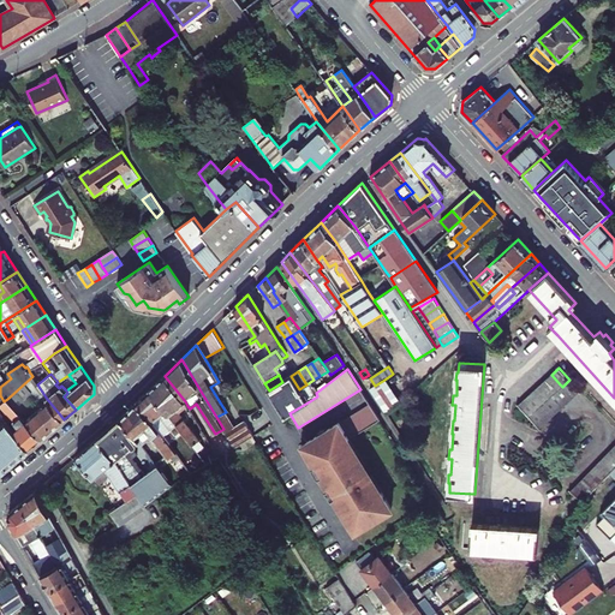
[(544,381),(555,393),(562,387),(551,375),(544,381)]
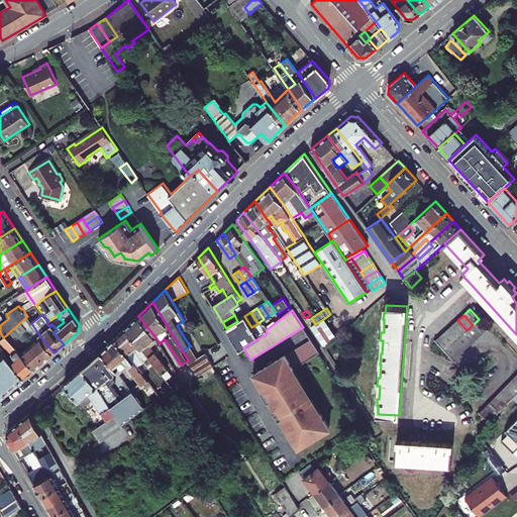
[(147,343),(156,337),(138,316),(126,328),(141,348),(152,362),(162,374),(168,370),(150,347),(147,343)]
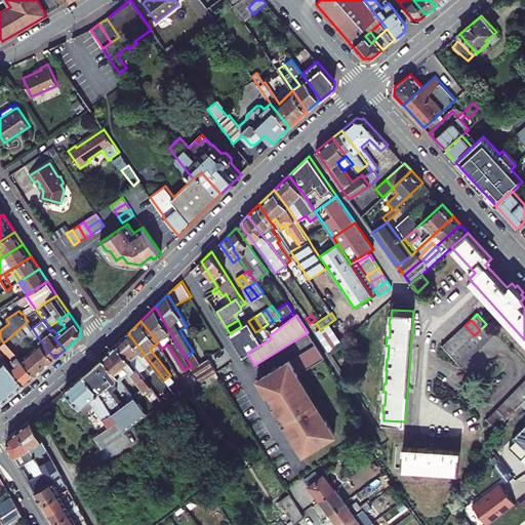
[(230,333),(243,356),(247,353),(263,344),(255,332),(248,321),(241,326),(230,333)]
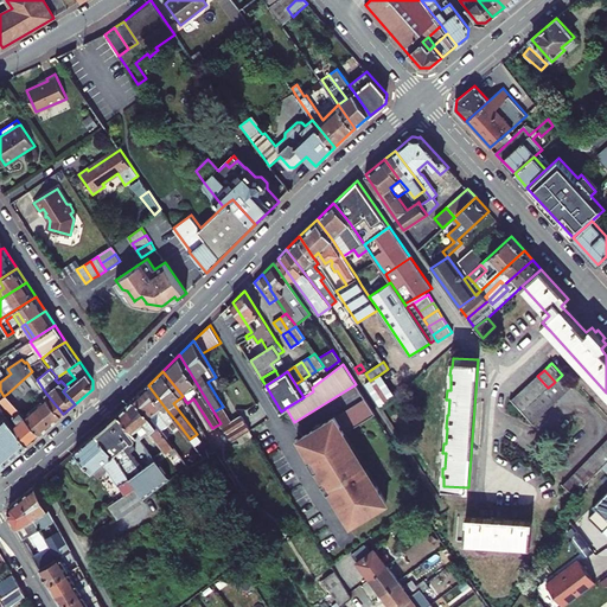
[(7,394),(42,432),(63,414),(46,394),(37,379),(31,372),(7,394)]
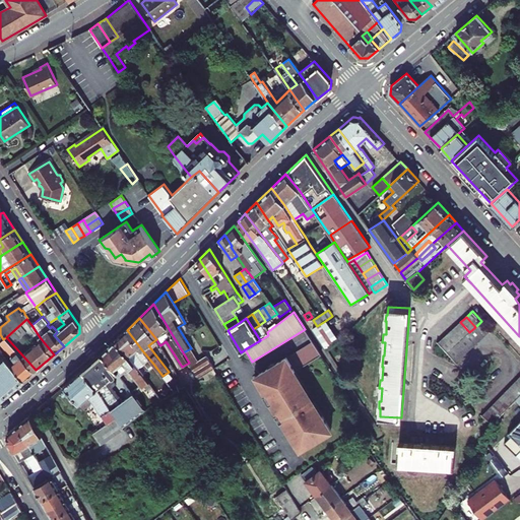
[(313,329),(327,350),(338,341),(325,321),(317,326),(313,329)]
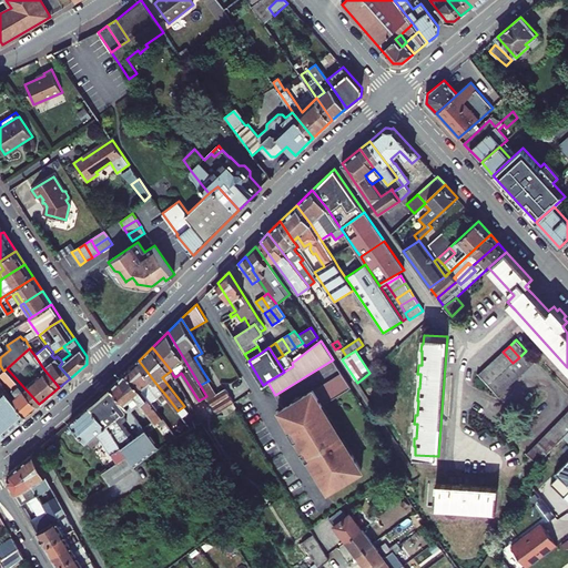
[(529,367),(536,362),(526,351),(519,357),(529,367)]
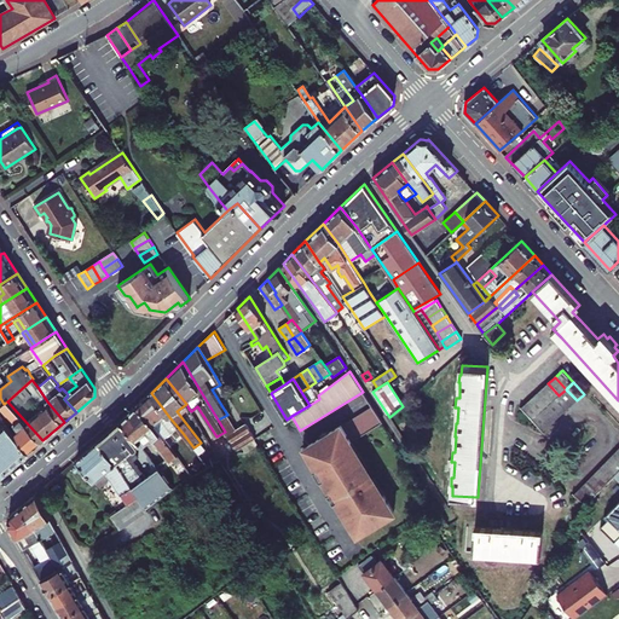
[(542,389),(553,401),(559,395),(548,383),(542,389)]
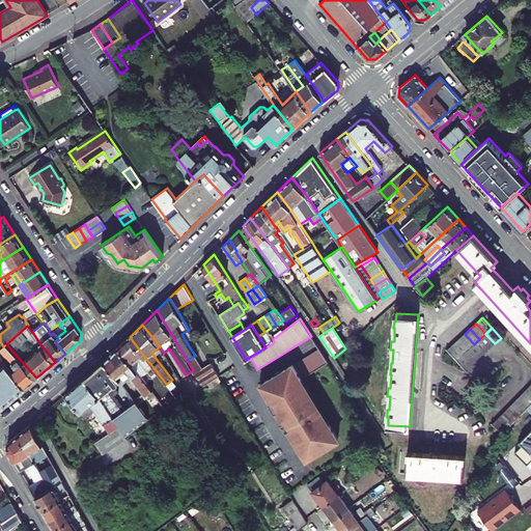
[(258,336),(266,347),(274,342),(273,339),(268,330),(264,332),(258,336)]
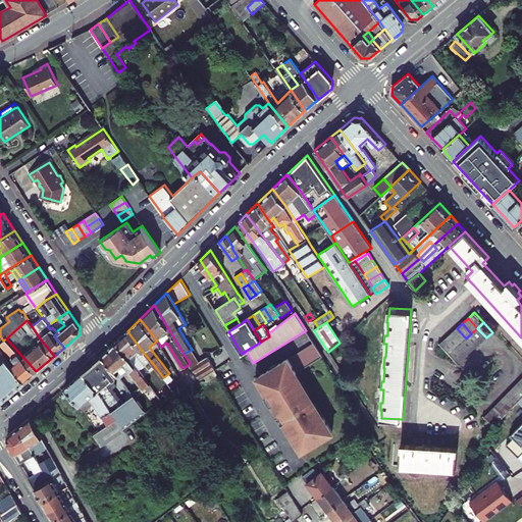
[(451,333),(460,344),(466,338),(457,328),(451,333)]
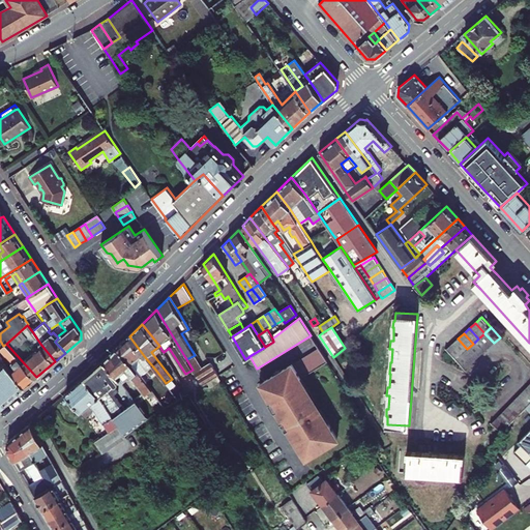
[(488,348),(494,343),(484,333),(478,339),(488,348)]
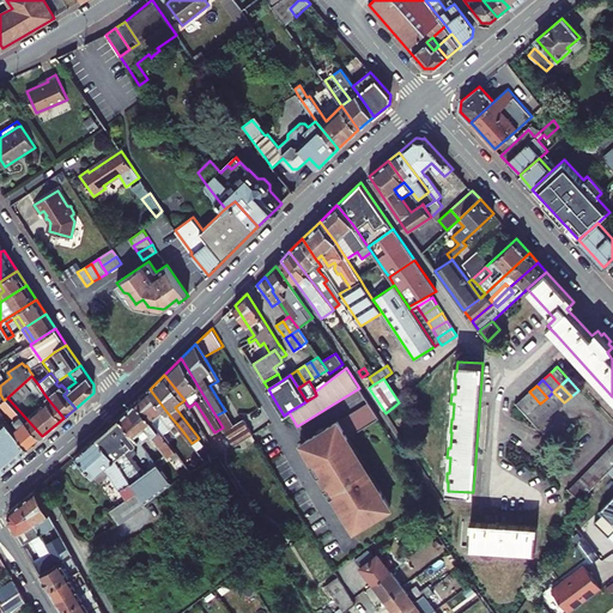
[(150,389),(137,401),(159,430),(163,435),(170,429),(175,434),(181,429),(168,413),(150,389)]
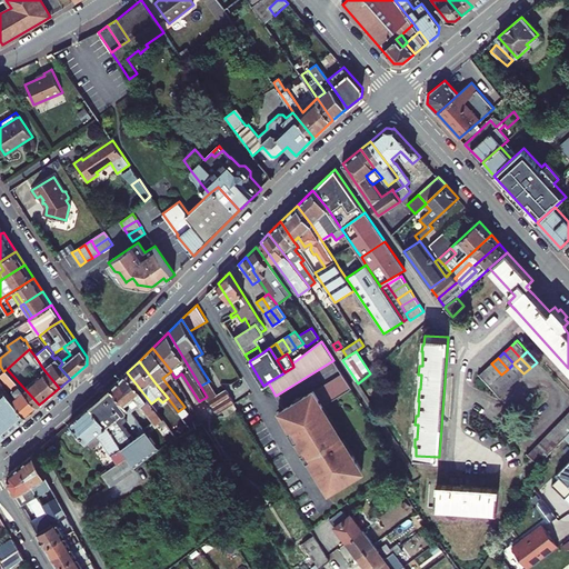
[(486,369),(496,380),(501,375),(491,363),(486,369)]
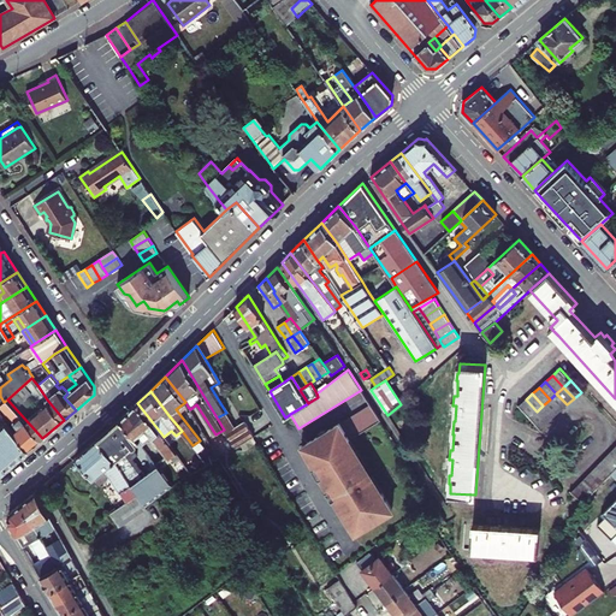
[(561,410),(567,404),(556,394),(550,400),(561,410)]
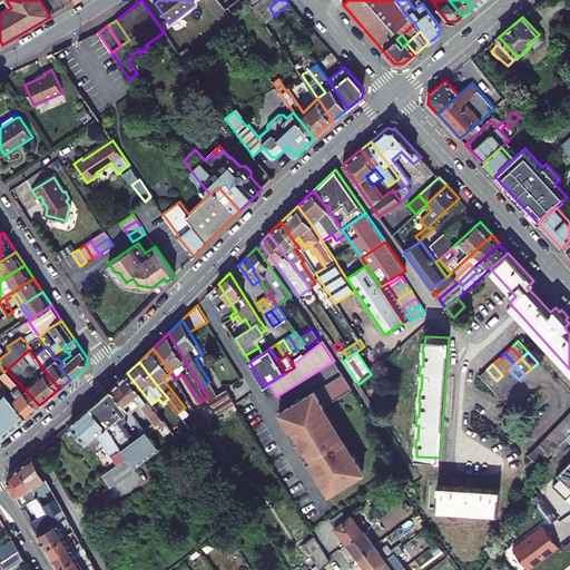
[(8,382),(2,386),(28,415),(39,405),(7,370),(3,372),(1,374),(8,382)]
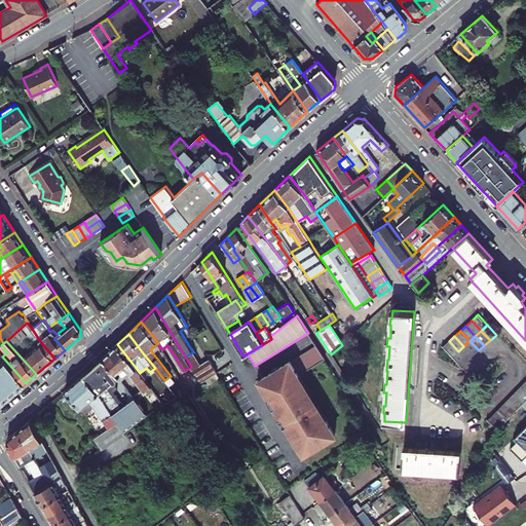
[(449,341),(443,346),(452,357),(458,351),(449,341)]
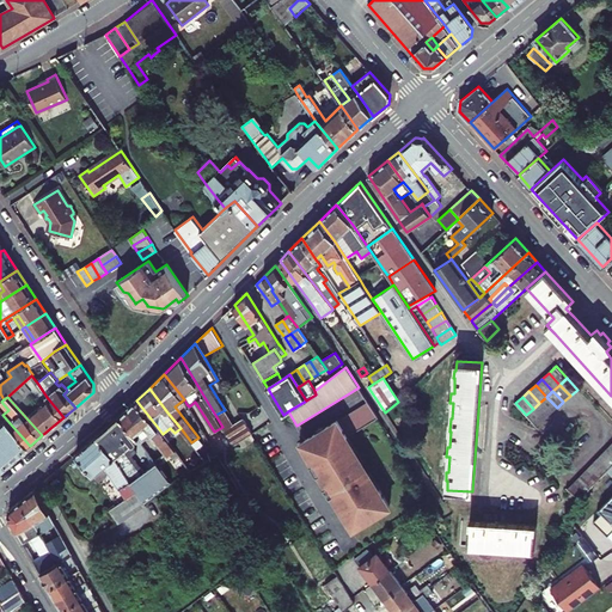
[(550,414),(557,408),(546,397),(539,403),(550,414)]
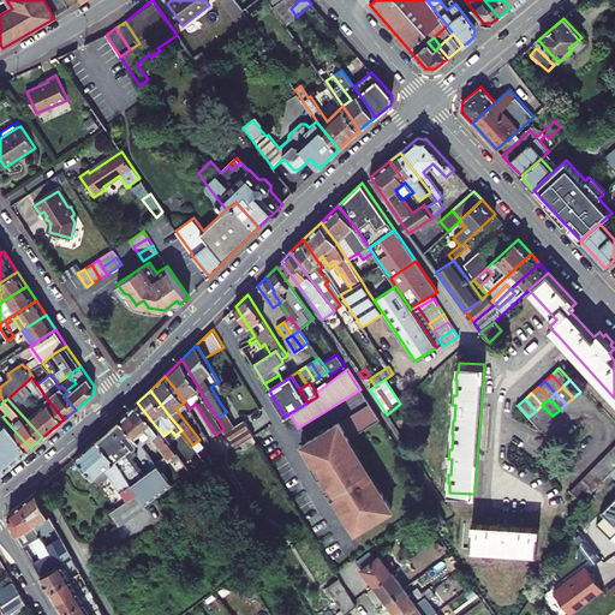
[(175,408),(179,413),(187,406),(185,401),(175,408)]
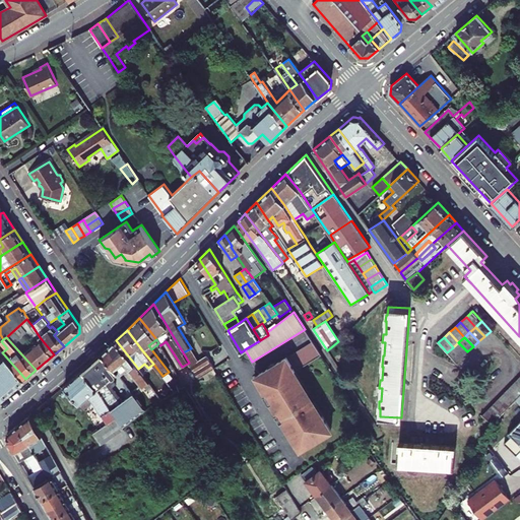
[(117,373),(120,376),(128,370),(142,389),(149,383),(138,369),(135,365),(116,340),(102,353),(117,373)]
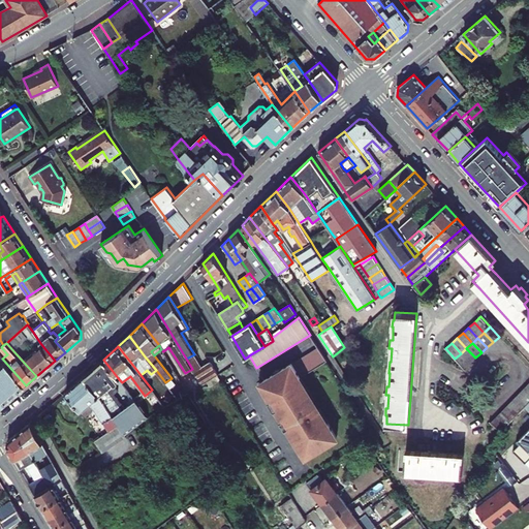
[(270,401),(275,409),(277,408),(280,406),(286,416),(281,421),(286,428),(289,426),(292,432),(291,432),(298,443),(301,441),(309,455),(319,448),(318,447),(337,437),(329,423),(325,425),(319,415),(318,415),(315,410),(317,409),(307,394),(305,395),(302,390),(304,389),(298,379),(301,377),(328,361),(319,347),(292,364),(292,363),(282,369),(282,370),(275,375),(274,374),(263,380),(272,394),(269,396),(272,399),(270,401)]
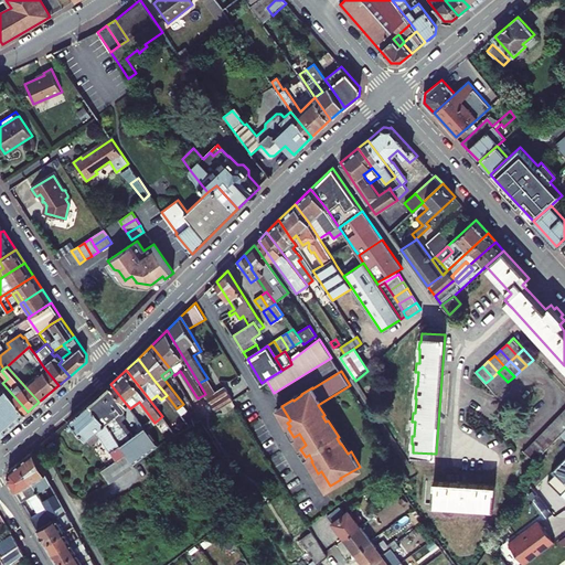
[(502,387),(508,382),(498,372),(492,377),(502,387)]
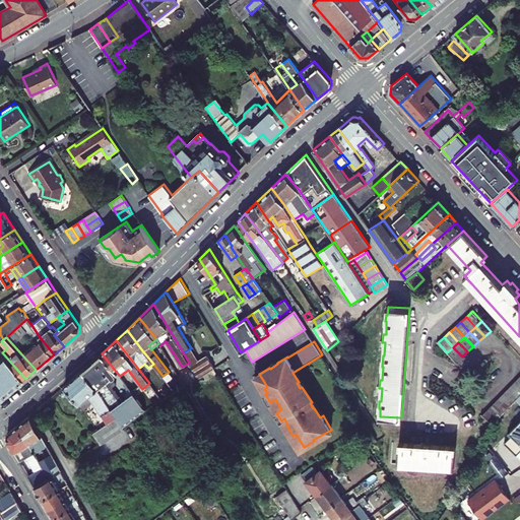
[(456,363),(462,356),(453,347),(447,352),(456,363)]
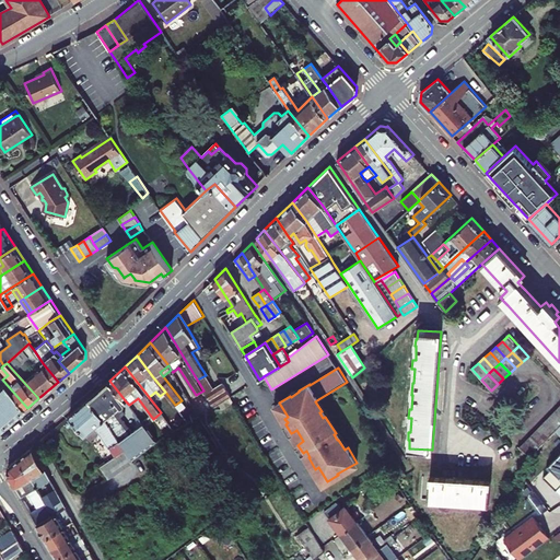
[(213,388),(206,375),(197,380),(203,391),(213,407),(219,404),(230,397),(231,397),(223,383),(213,388)]
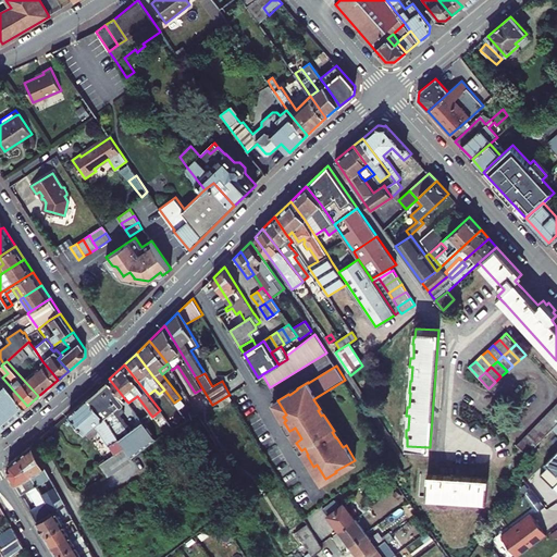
[(0,429),(27,406),(2,378),(0,374),(0,429)]
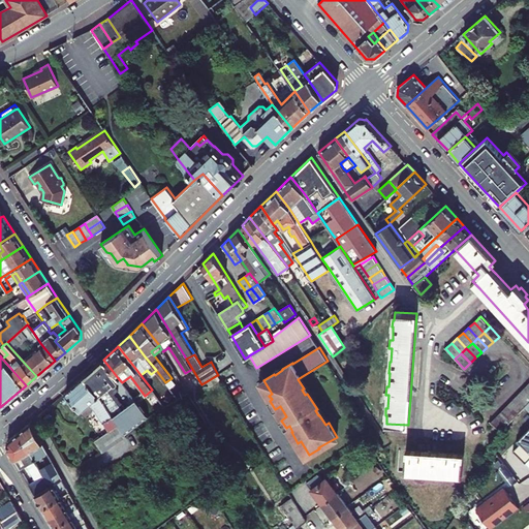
[(103,360),(85,376),(99,396),(119,426),(125,435),(148,417),(135,400),(125,408),(114,394),(118,391),(113,384),(119,379),(103,360)]
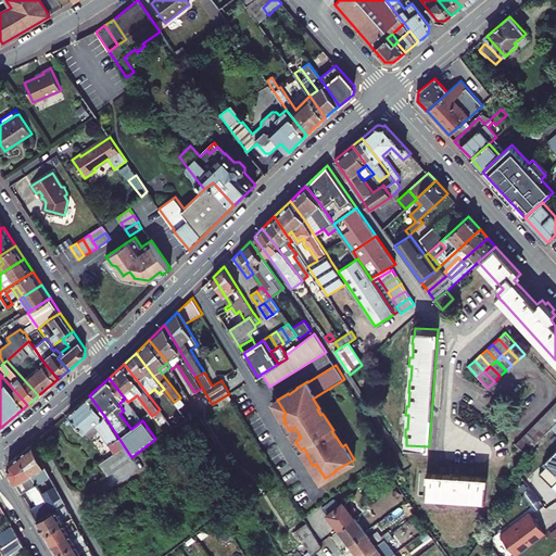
[(217,401),(220,406),(231,400),(228,394),(217,401)]
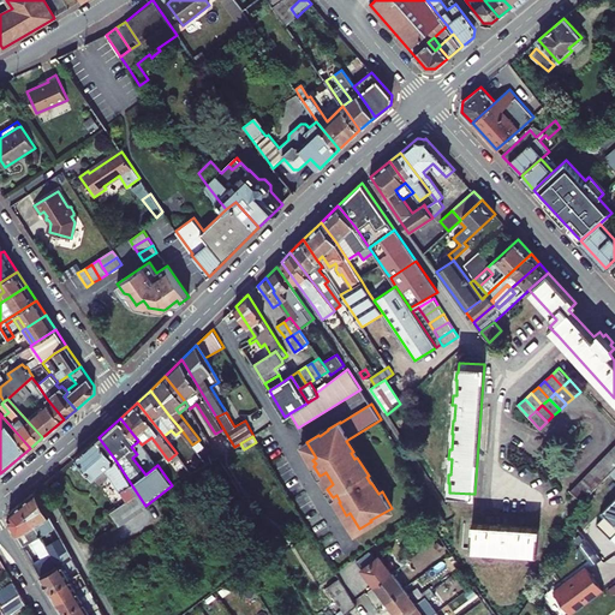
[(99,437),(77,457),(85,467),(93,475),(100,483),(109,475),(127,501),(131,499),(138,495),(115,460),(99,437)]
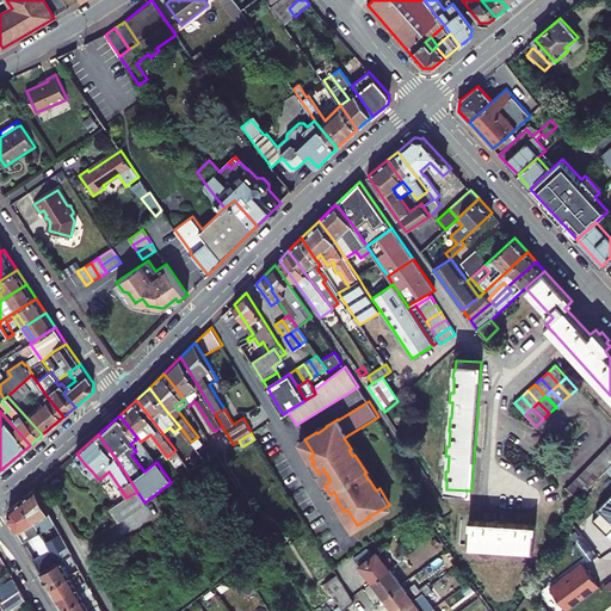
[(598,456),(610,467),(610,466),(610,455),(604,449),(598,456)]
